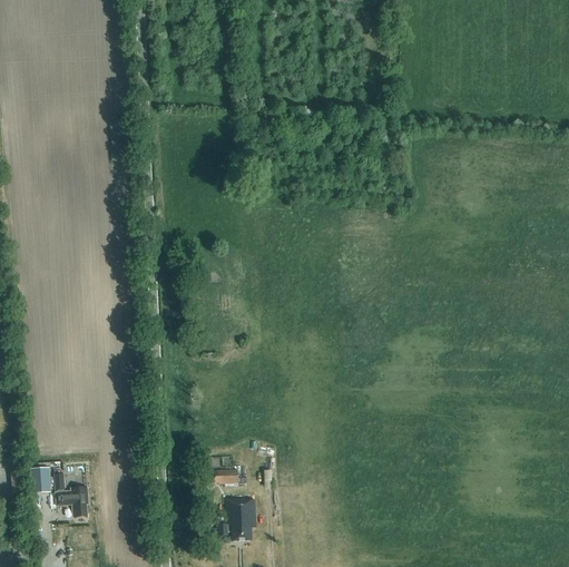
[(49,490),(48,466),(29,467),(30,491),(49,490)]
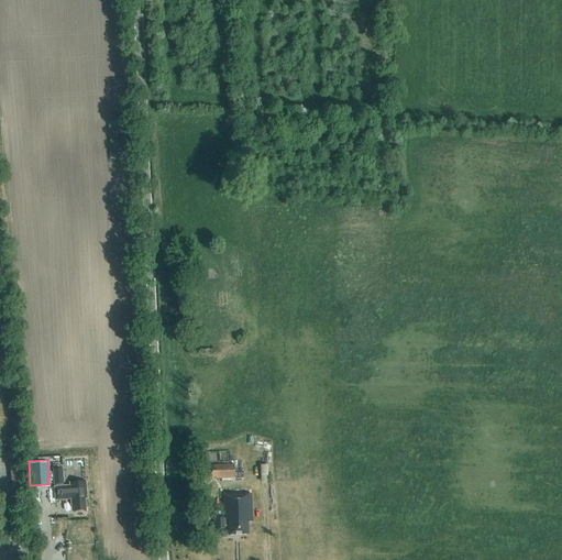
[(234,463),(208,464),(208,476),(235,475),(234,463)]
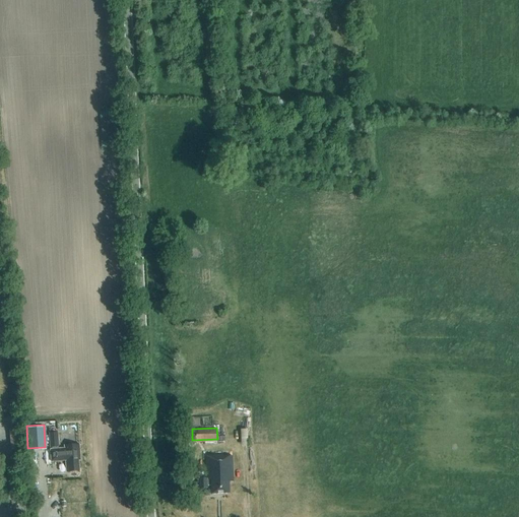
[(57,431),(49,432),(50,446),(51,445),(51,448),(50,448),(51,460),(65,459),(65,466),(68,466),(69,469),(77,469),(77,459),(79,458),(78,443),(63,444),(64,447),(56,447),(56,445),(58,445),(57,431)]
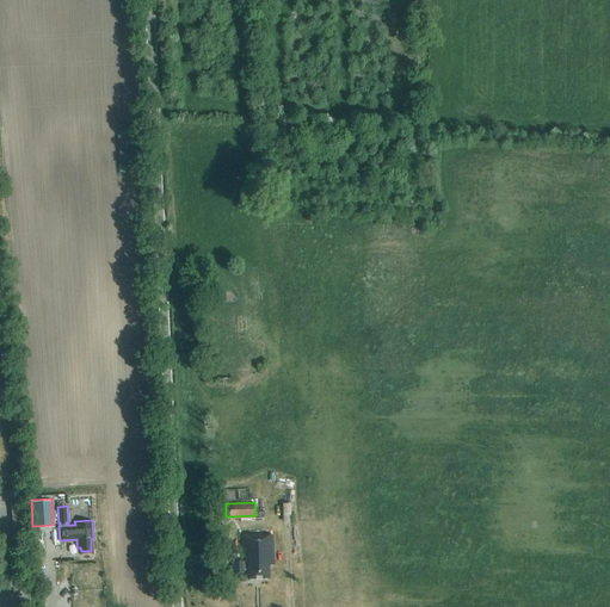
[(262,531),(241,532),(242,559),(233,559),(234,571),(242,570),(242,568),(248,567),(248,578),(269,577),(267,564),(273,563),(272,533),(262,533),(262,531)]
